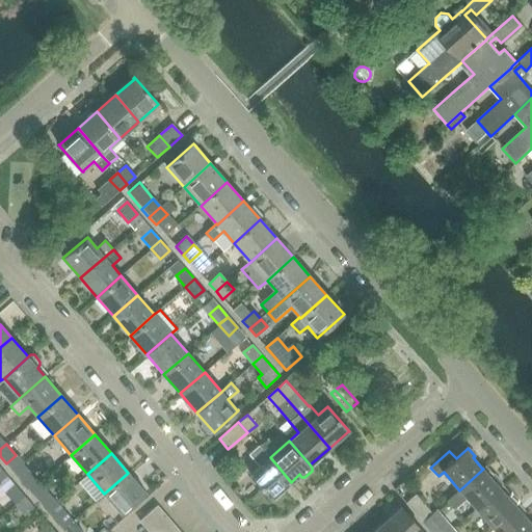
[(291,482),(270,457),(251,474),(250,474),(249,475),(271,500),(272,499),(291,482)]
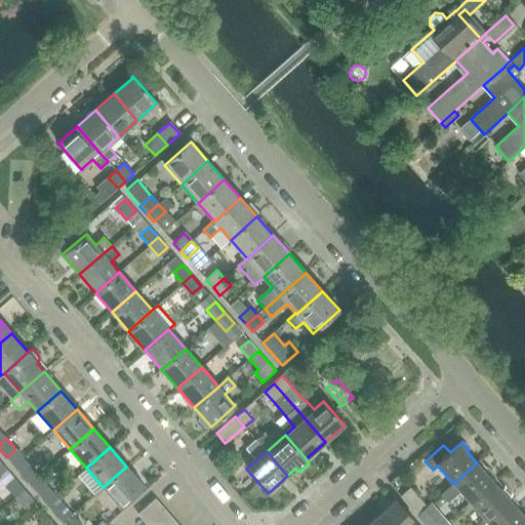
[(460,491),(470,502),(493,481),(492,481),(494,479),(495,477),(488,468),(485,468),(479,460),(476,462),(477,462),(453,484),(441,494),(448,502),(460,491)]
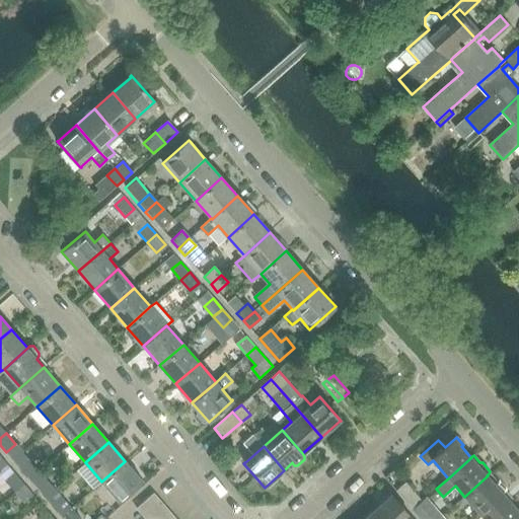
[(20,468),(29,478),(39,470),(29,460),(20,468)]
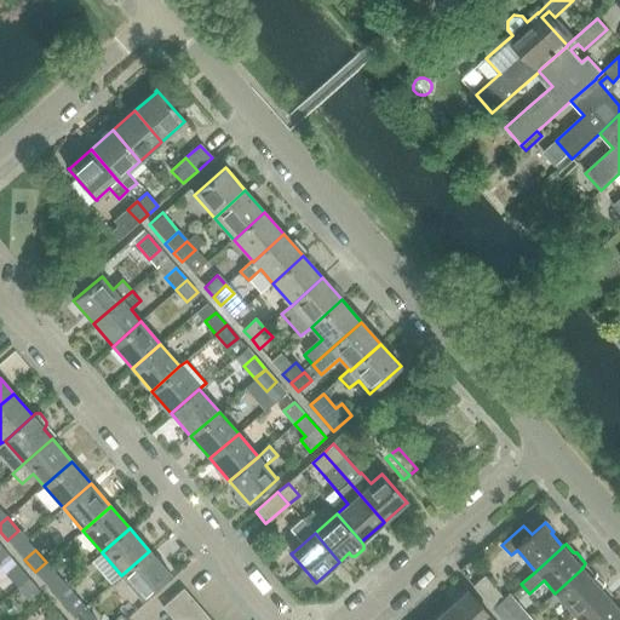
[(149,551),(121,575),(141,597),(141,598),(170,573),(168,572),(168,573),(149,551)]
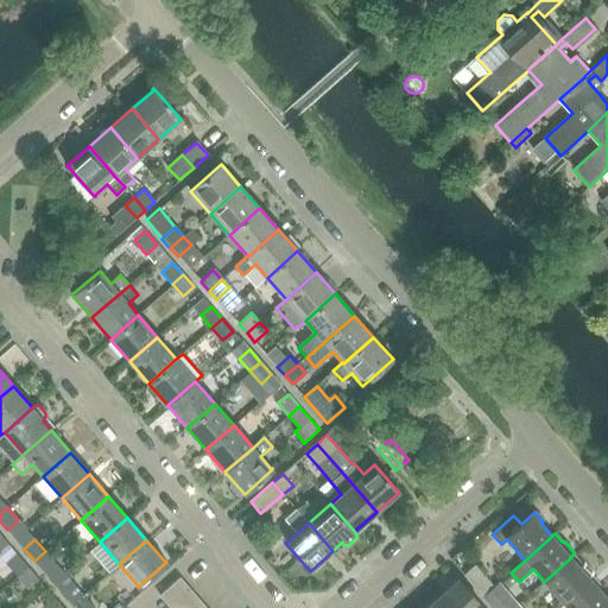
[(5,564),(17,577),(27,568),(8,545),(0,552),(0,564),(2,567),(5,564)]
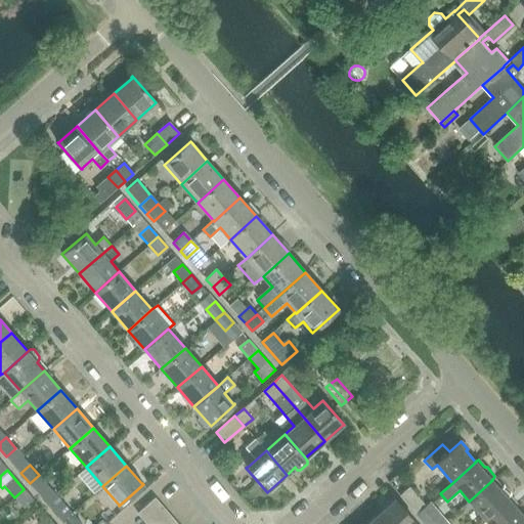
[(39,475),(30,483),(39,494),(48,486),(39,475)]
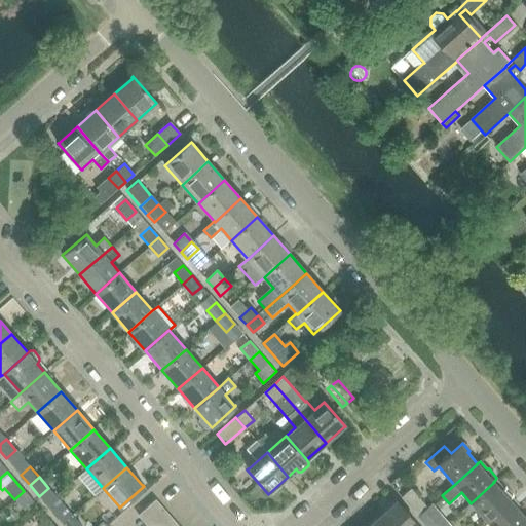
[(471,503),(487,522),(511,500),(510,500),(500,489),(502,487),(495,480),(493,482),(494,482),(471,503)]
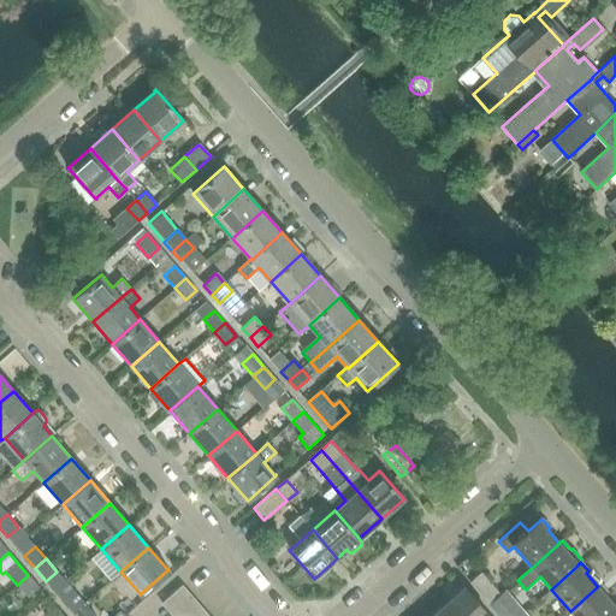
[(471,582),(490,605),(501,596),(481,573),(471,582)]
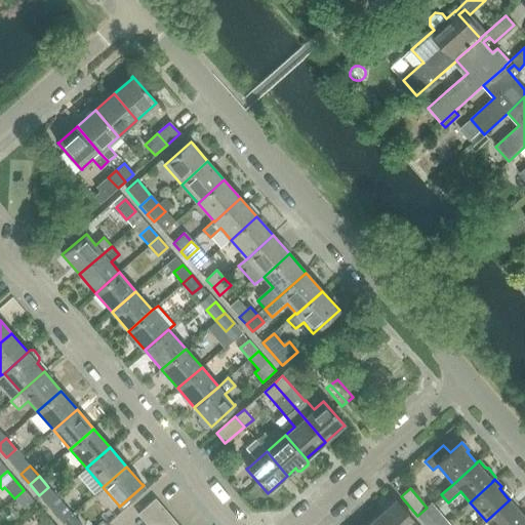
[(24,490),(14,498),(24,509),(33,500),(24,490)]
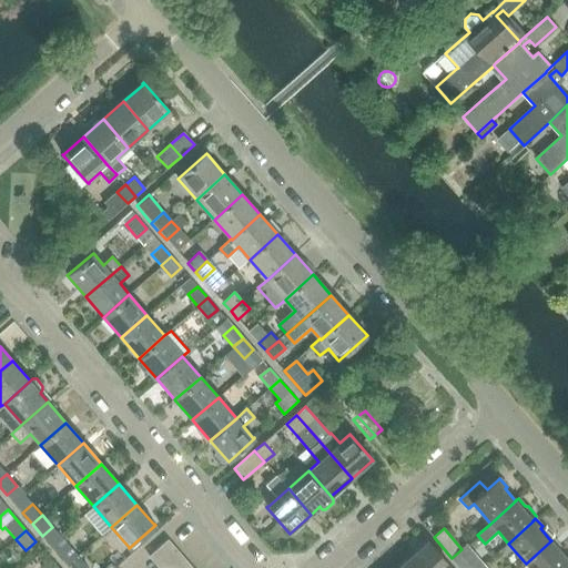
[(526,564),(529,567),(558,567),(567,560),(567,559),(558,548),(560,547),(553,538),(550,540),(551,540),(526,564)]
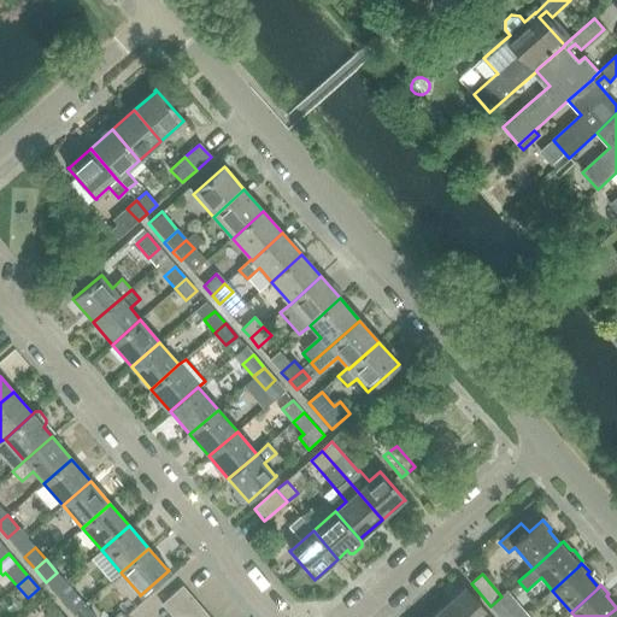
[(162,605),(171,615),(192,597),(182,586),(162,605)]
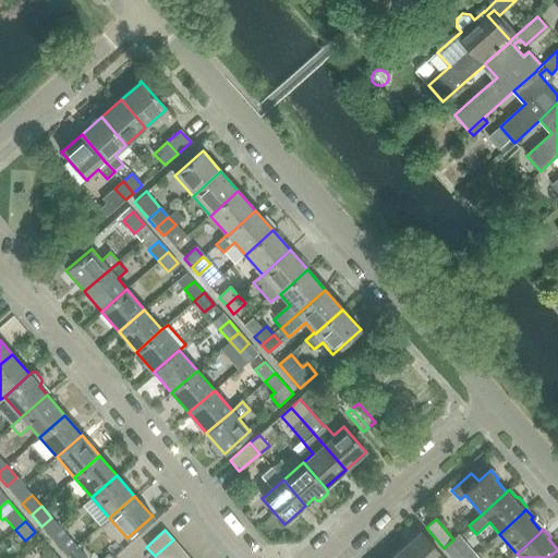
[(398,547),(400,550),(400,549),(407,557),(443,557),(420,531),(419,532),(419,533),(408,543),(405,541),(398,547)]
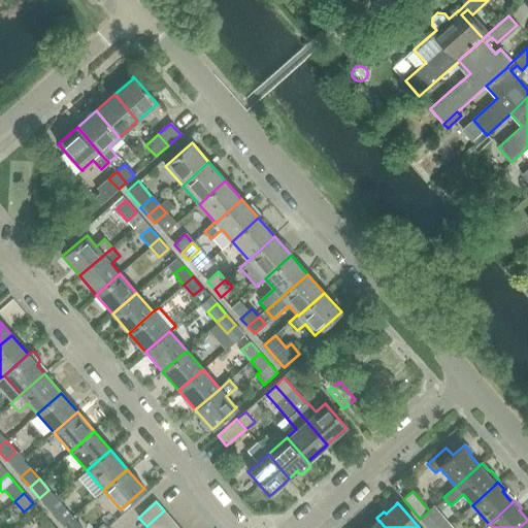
[(54,515),(63,525),(72,517),(63,505),(54,515)]
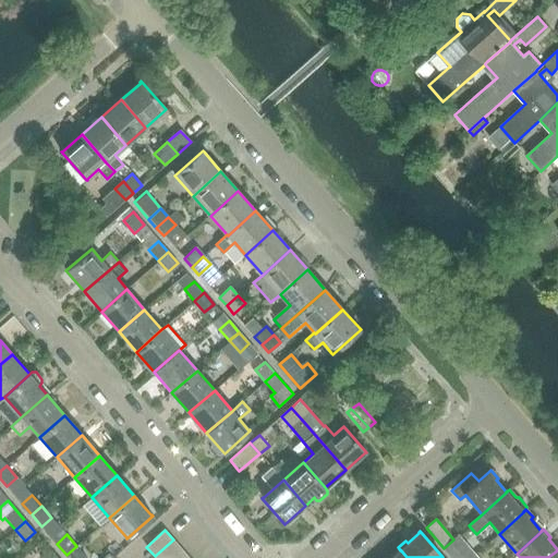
[(155,556),(156,557),(171,557),(182,549),(173,540),(155,556)]
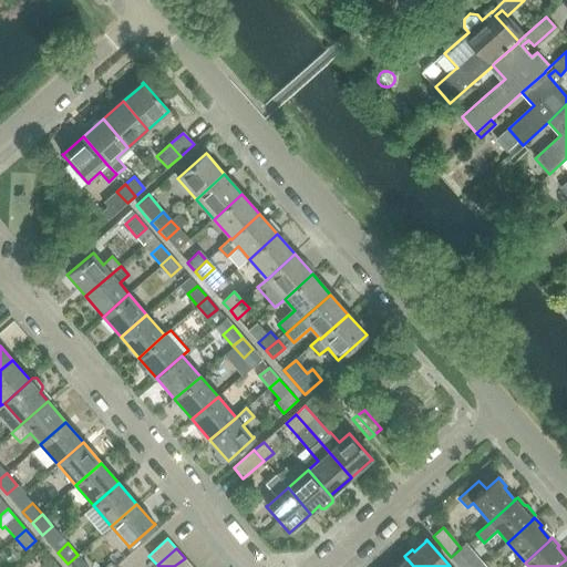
[(78,555),(68,564),(70,566),(88,566),(89,566),(78,555)]
